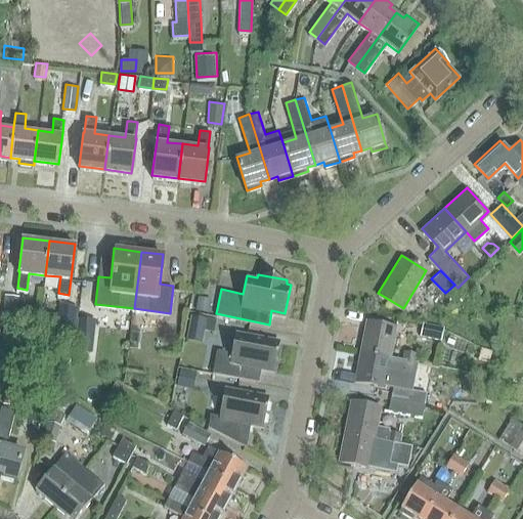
[(15,321),(19,294),(7,292),(3,319),(15,321)]
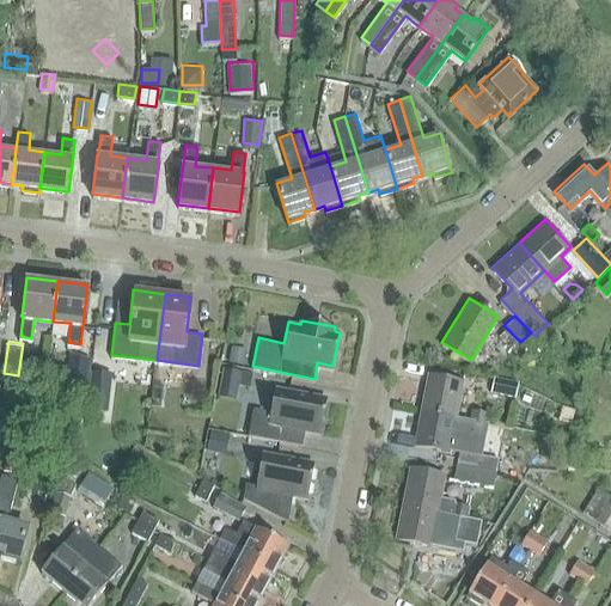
[(233,348),(231,360),(244,361),(245,350),(233,348)]
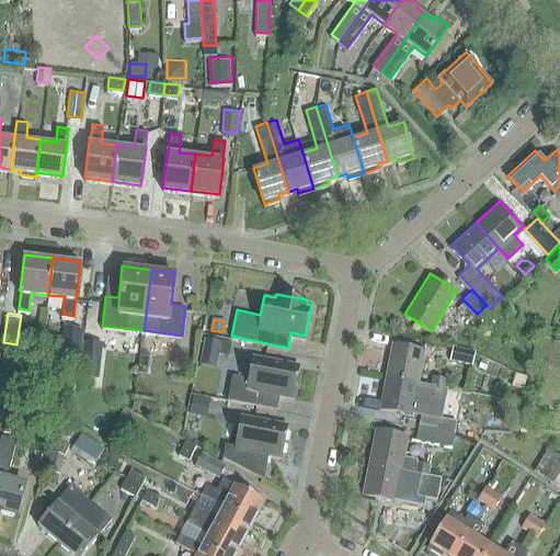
[(80,354),(83,329),(68,328),(65,352),(80,354)]
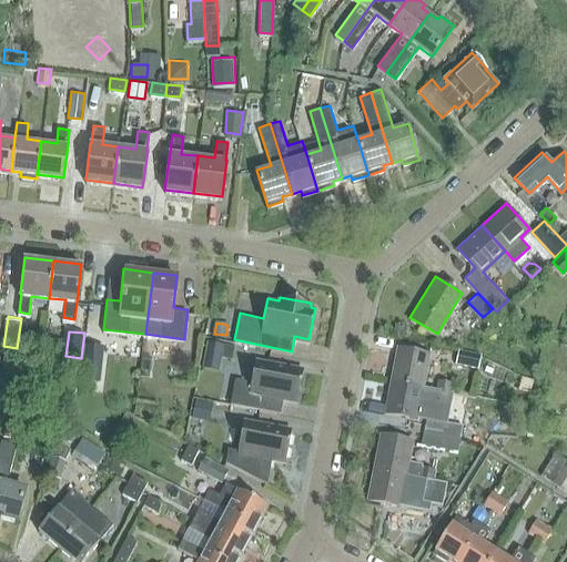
[(234,343),(206,338),(202,365),(220,368),(222,356),(232,357),(234,343)]
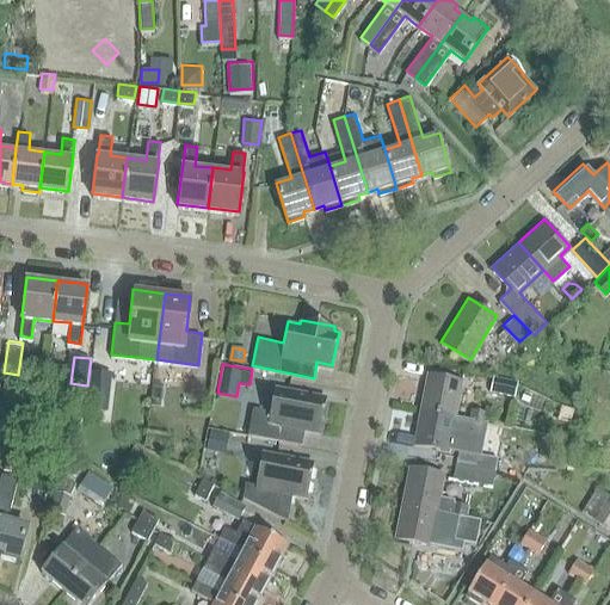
[(91,366),(87,405),(108,407),(112,369),(91,366)]
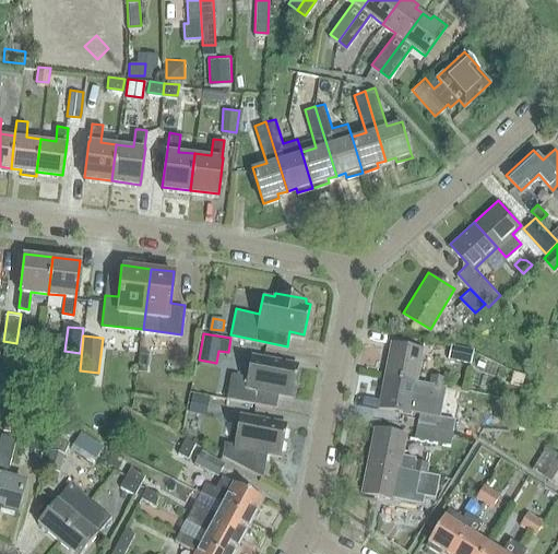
[(391,340),(384,373),(416,378),(423,346),(391,340)]
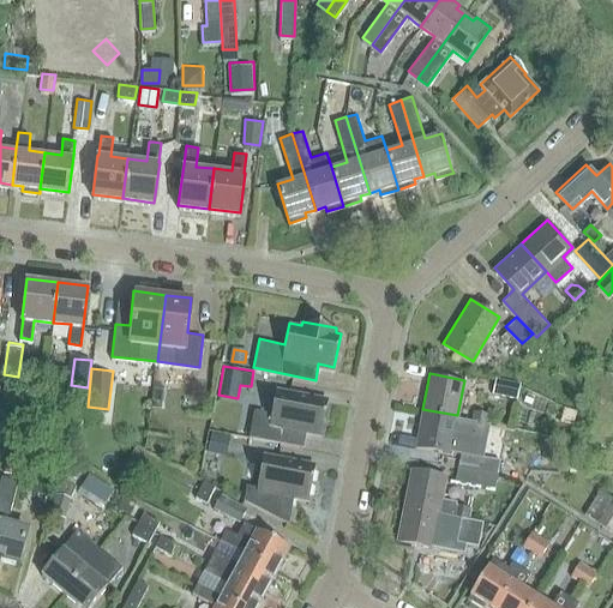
[(522,380),(496,374),(492,391),(518,397),(522,380)]
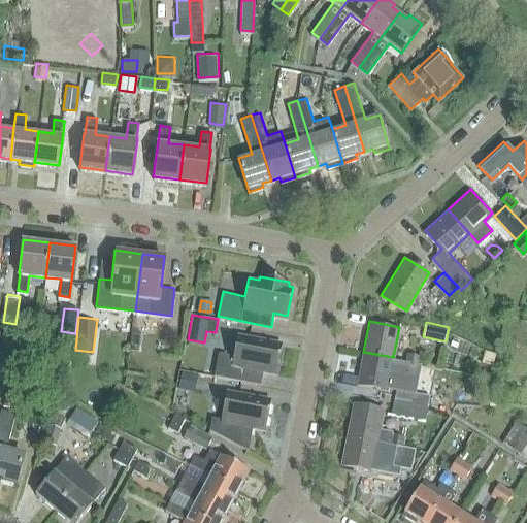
[(276,371),(282,342),(237,335),(233,354),(219,351),(215,373),(260,383),(263,369),(276,371)]
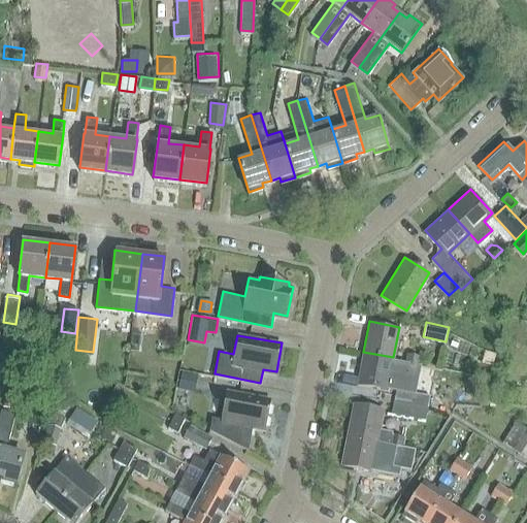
[(17,345),(14,355),(26,358),(28,348),(17,345)]
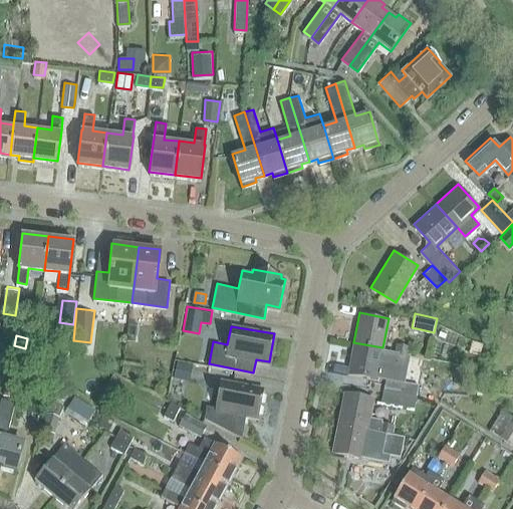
[(396,340),(395,349),(408,352),(409,343),(396,340)]
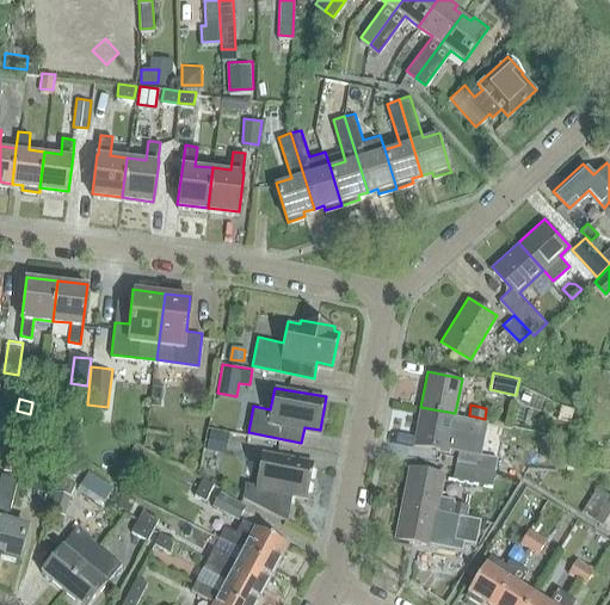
[(455,413),(420,407),(414,442),(449,449),(455,413)]
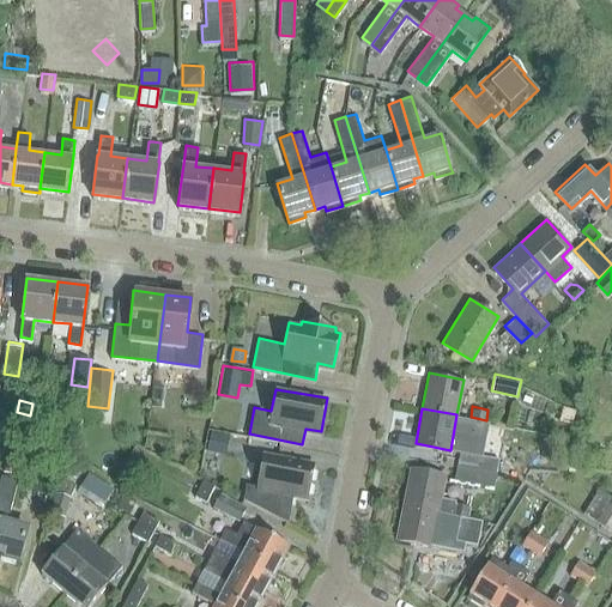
[(230,432),(211,429),(206,449),(225,453),(230,432)]
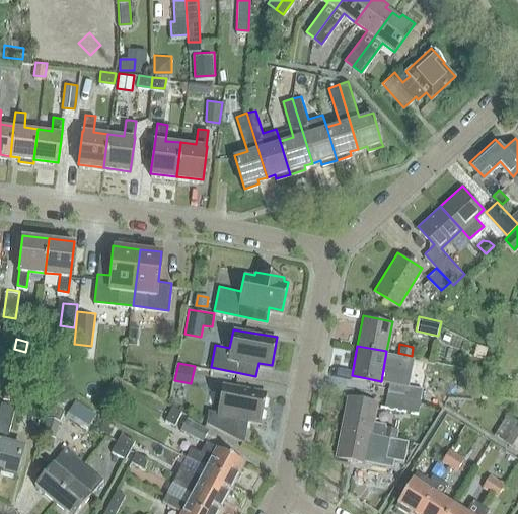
[(387,392),(421,398),(423,386),(389,380),(387,392)]
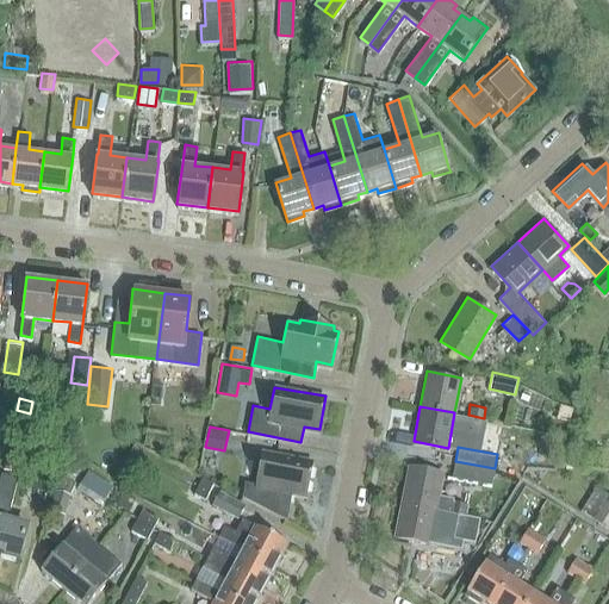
[(306,494),(312,460),(261,450),(255,483),(246,480),(243,494),(286,517),(291,491),(306,494)]
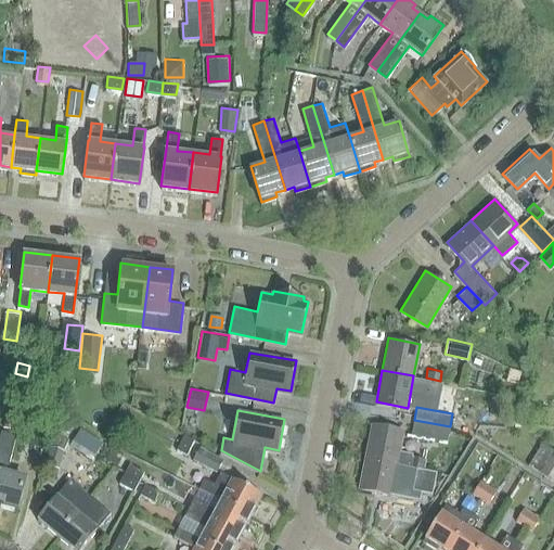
[(7,411),(3,424),(13,426),(16,413),(7,411)]
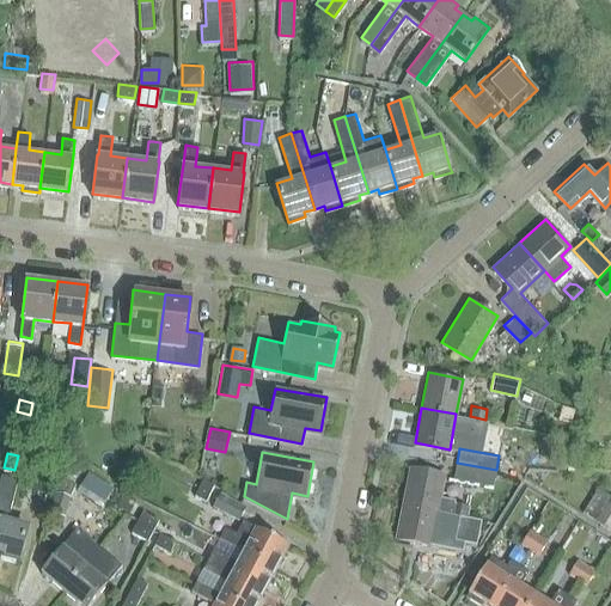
[(496,470),(457,463),(453,477),(493,484),(496,470)]
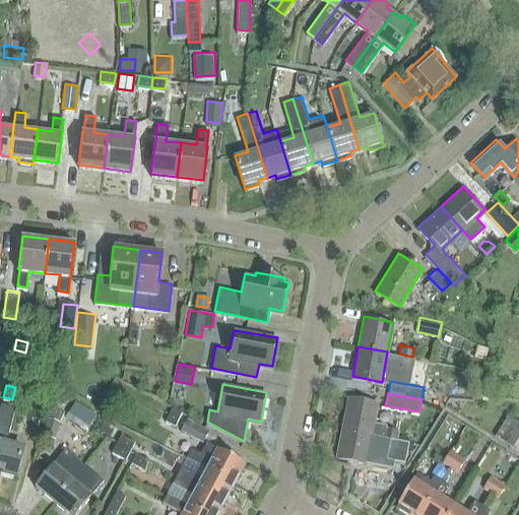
[(348,396),(342,426),(372,432),(385,434),(386,426),(387,423),(374,421),(378,401),(348,396)]
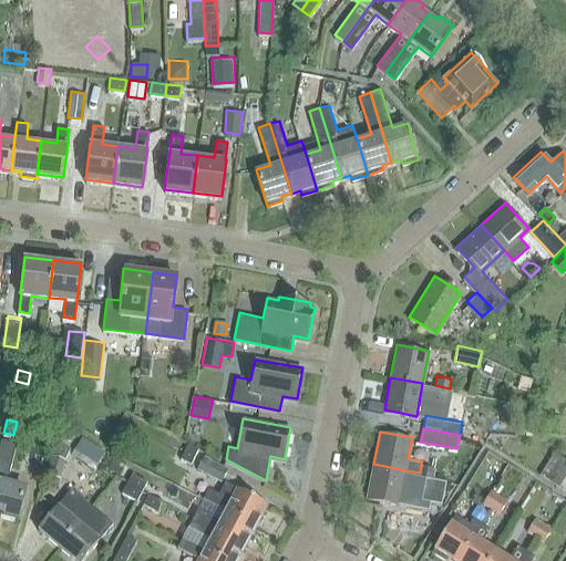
[(81,434),(71,450),(93,465),(104,448),(81,434)]
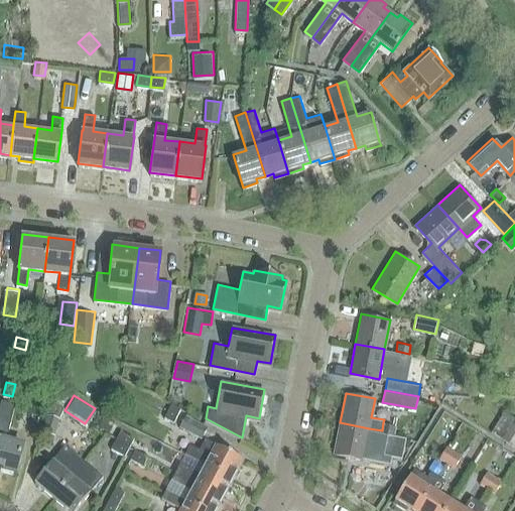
[(1,398),(0,402),(0,412),(11,415),(15,402),(1,398)]
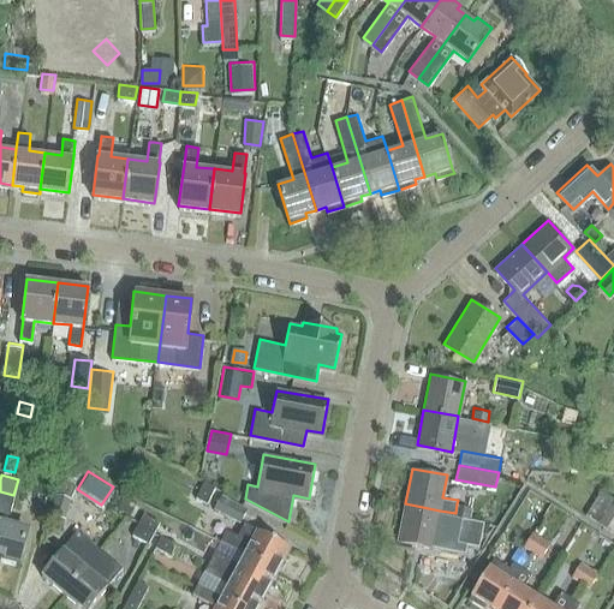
[(59,489),(72,494),(76,483),(64,478),(59,489)]
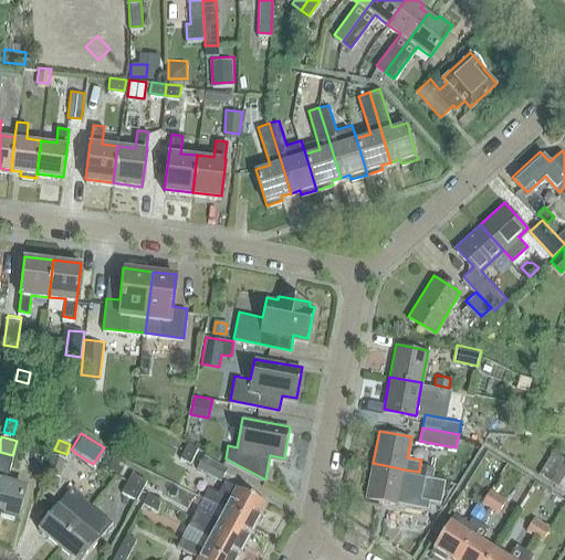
[(198,446),(188,441),(180,455),(190,461),(198,446)]
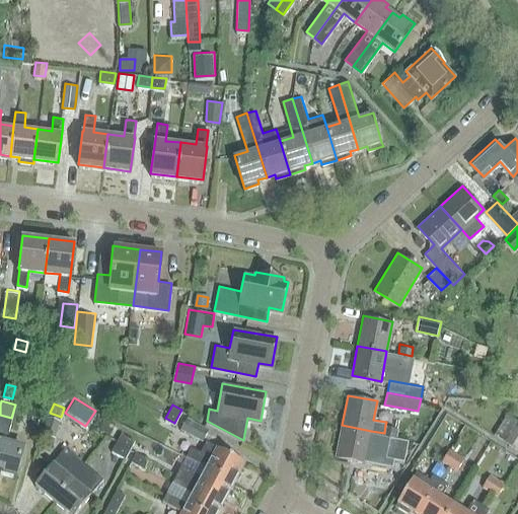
[(517,415),(510,411),(498,430),(516,440),(517,437),(517,415)]
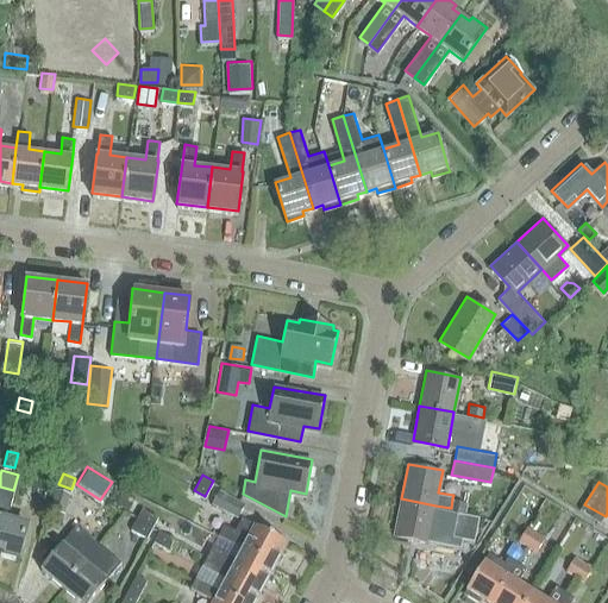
[(0,502),(1,503),(10,506),(13,490),(0,487),(0,502)]
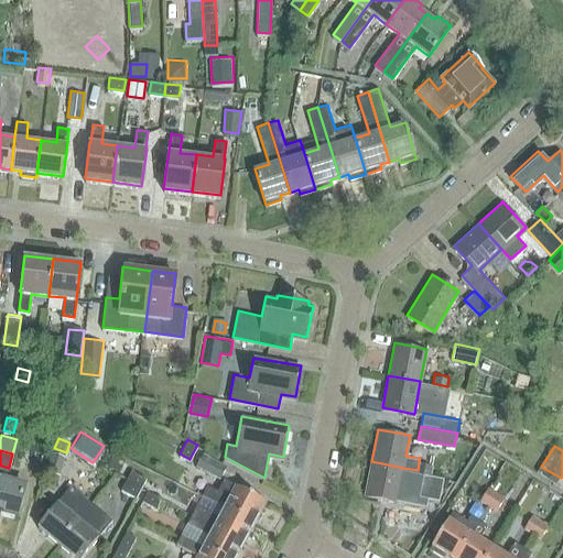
[(60,473),(65,455),(51,450),(45,469),(60,473)]
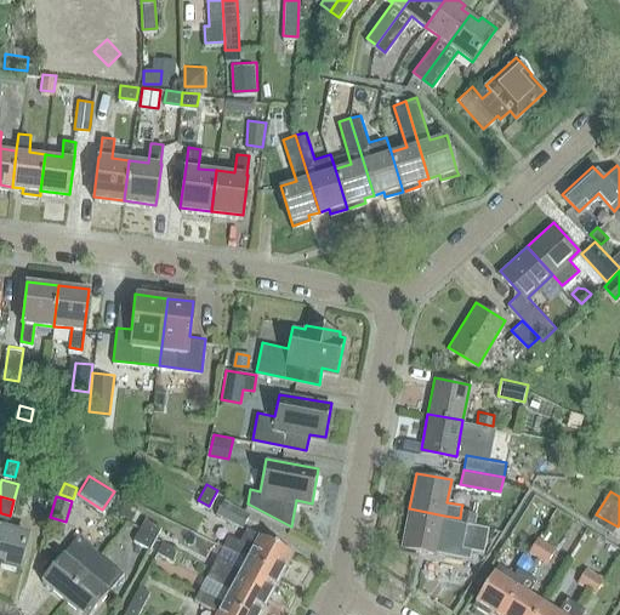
[(250,511),(223,497),(216,512),(243,525),(250,511)]
